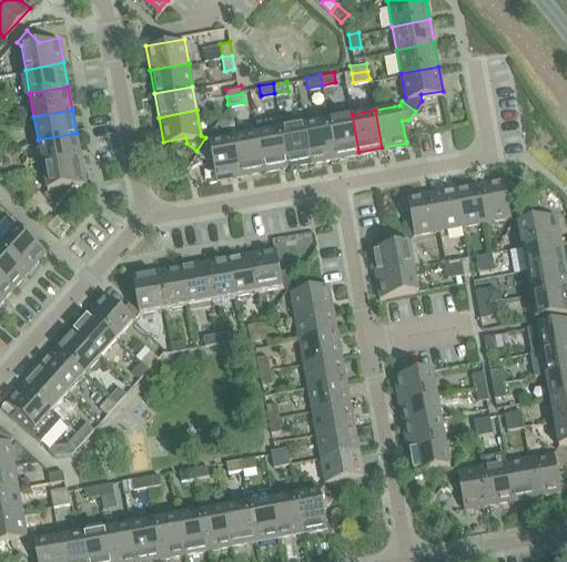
[(352,114),(327,119),(335,156),(358,152),(352,114)]
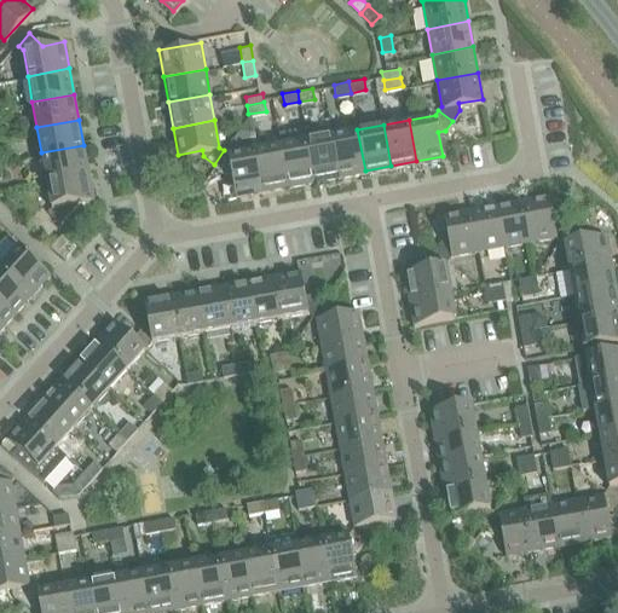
[(357,129),(331,134),(339,175),(365,171),(357,129)]
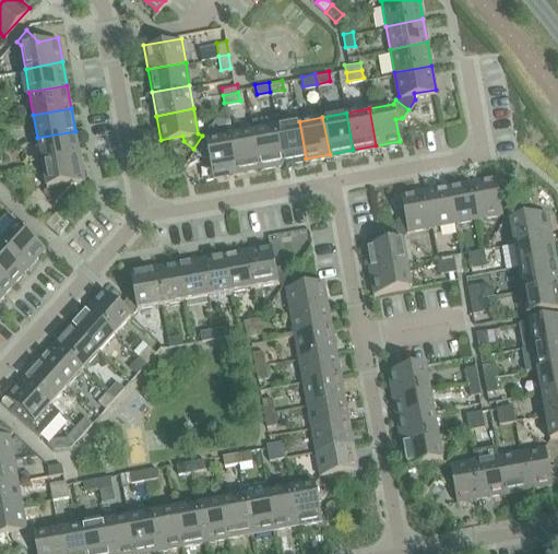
[(276,125),(283,163),(306,158),(299,121),(276,125)]
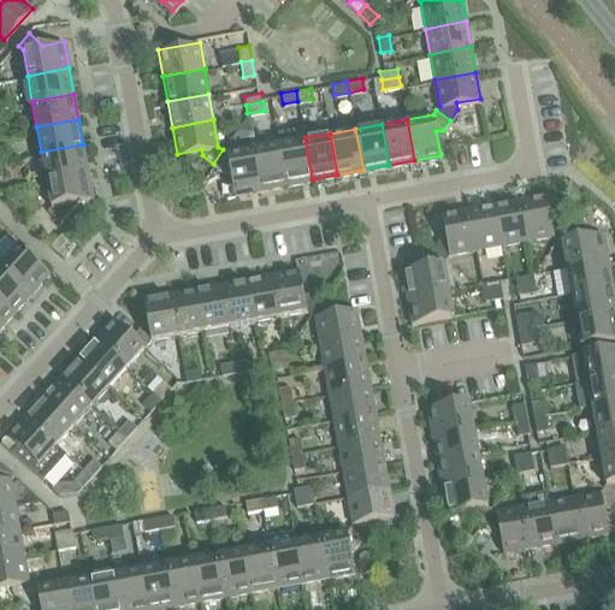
[(305,137),(279,142),(287,184),(312,179),(305,137)]
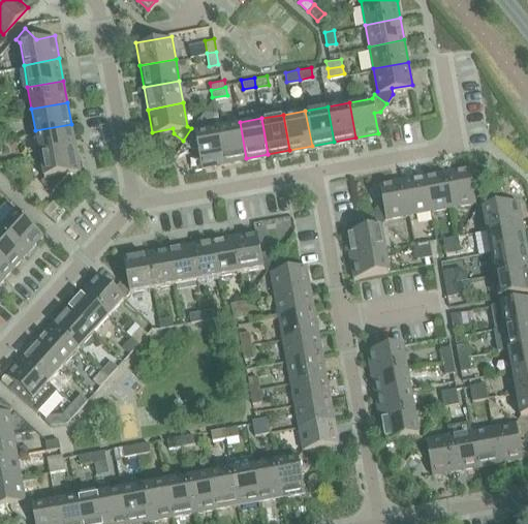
[(240,122),(217,126),(224,162),(246,158),(240,122)]
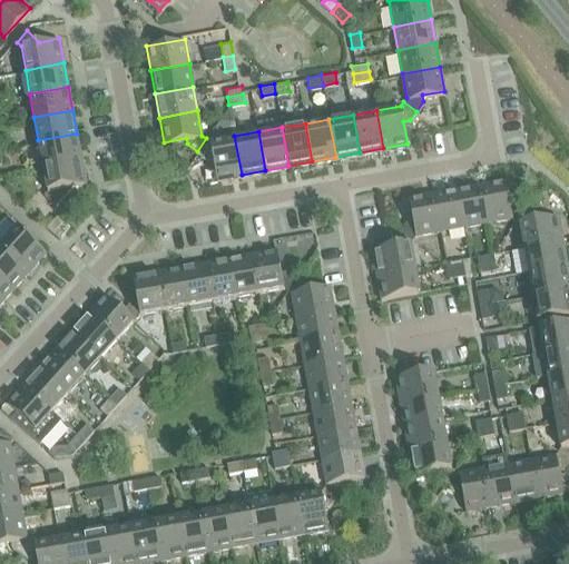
[(38,140),(42,165),(81,157),(77,134),(38,140)]
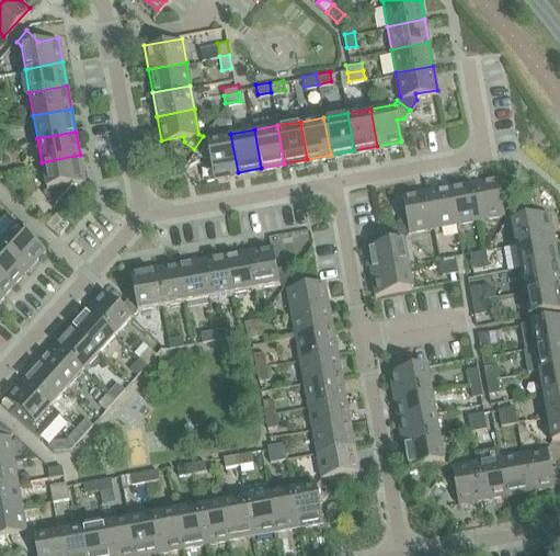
[(203,136),(194,149),(203,156),(209,155),(214,177),(238,172),(230,134),(206,138),(203,136)]
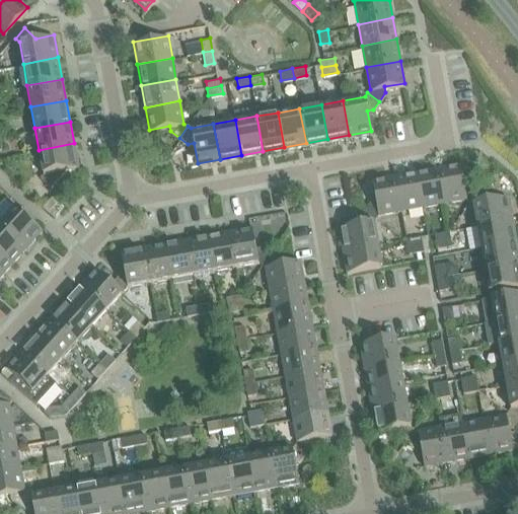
[(74,143),(39,150),(43,171),(40,175),(50,185),(65,168),(78,165),(74,143)]
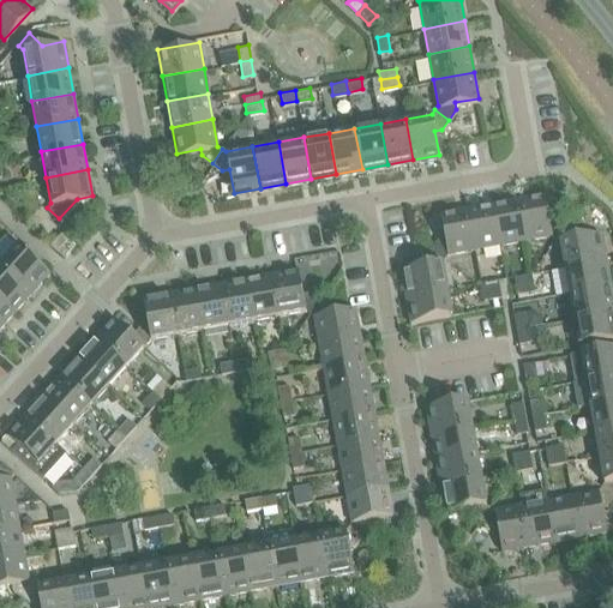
[(551,233),(556,236),(565,222),(554,215),(548,216),(544,192),(517,197),(524,238),(551,233)]
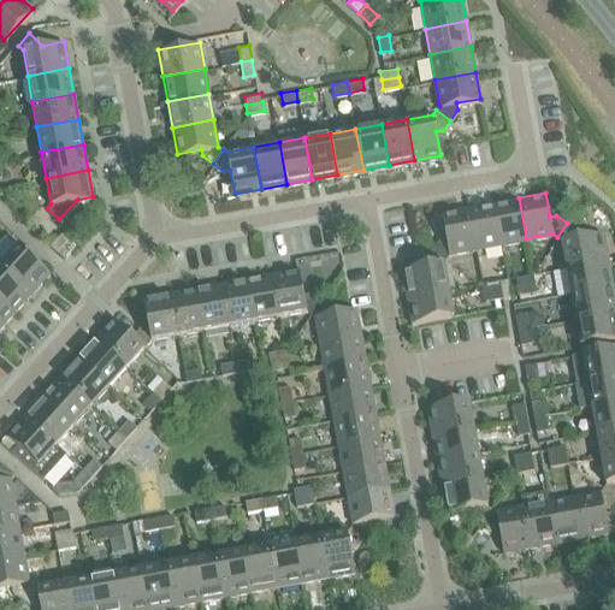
[(501,243),(526,238),(519,197),(494,202),(501,243)]
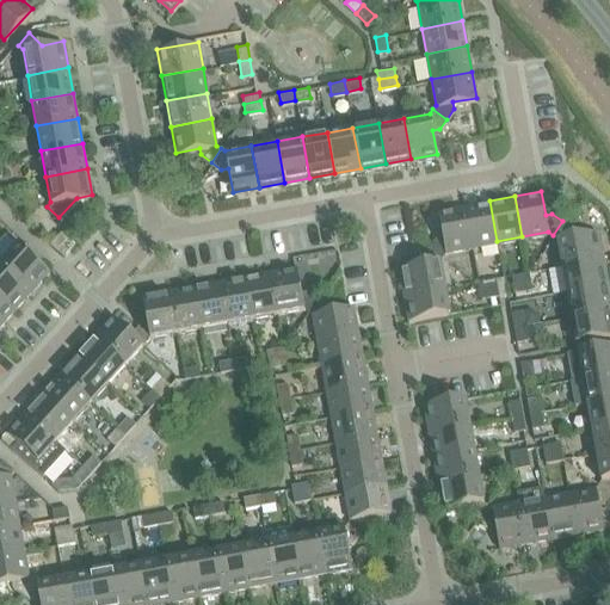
[(472,246),(497,241),(490,201),(464,205),(472,246)]
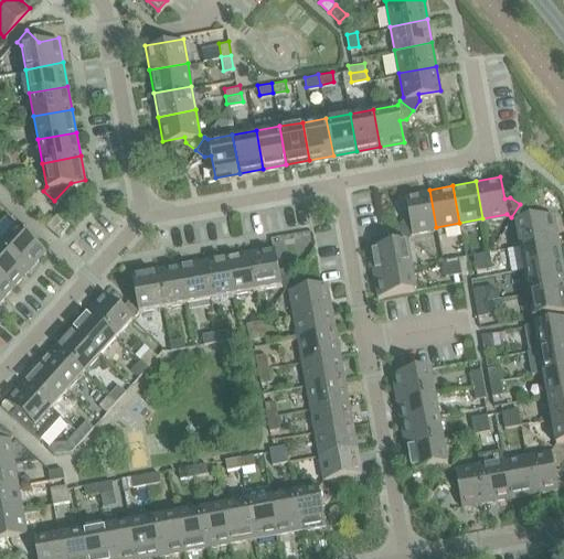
[(412,232),(436,227),(429,190),(404,194),(408,216),(403,217),(396,226),(408,236),(412,232)]
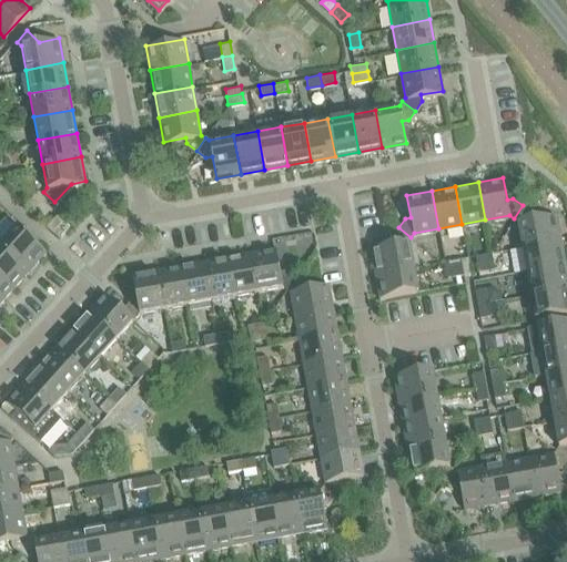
[(517,221),(522,245),(560,238),(556,214),(534,217),(533,212),(523,205),(514,218),(517,221)]
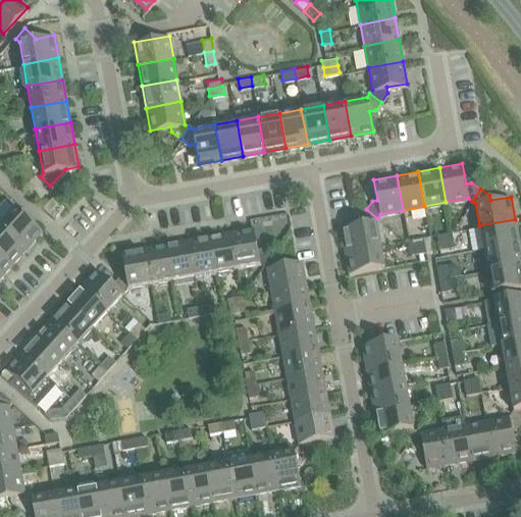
[(42,207),(54,217),(62,207),(51,197),(42,207)]
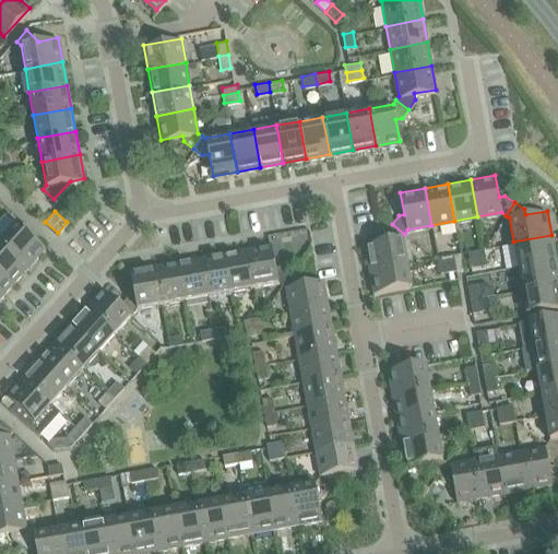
[(16,221),(0,239),(28,266),(45,247),(16,221)]
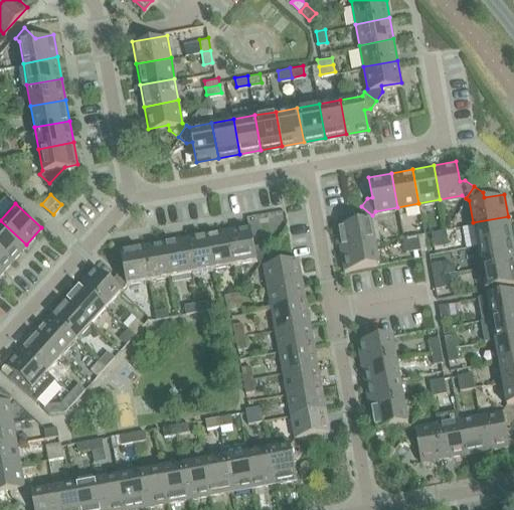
[(370,218),(372,215),(361,206),(355,215),(356,221),(336,224),(340,246),(374,240),(370,218)]
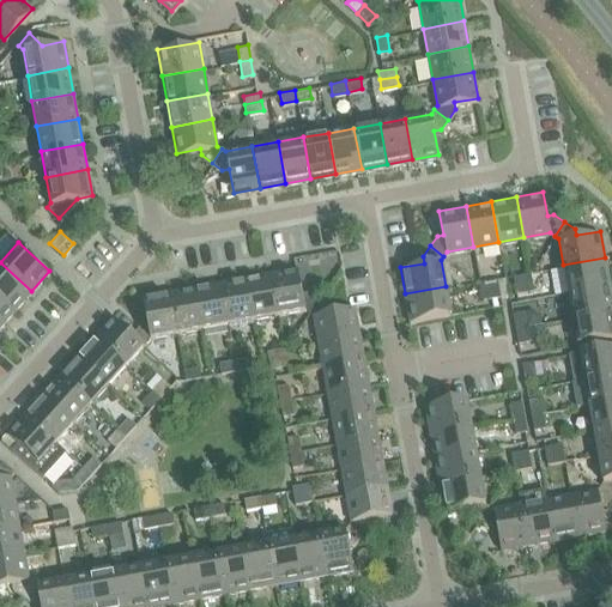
[(563,265),(568,290),(610,283),(605,258),(563,265)]
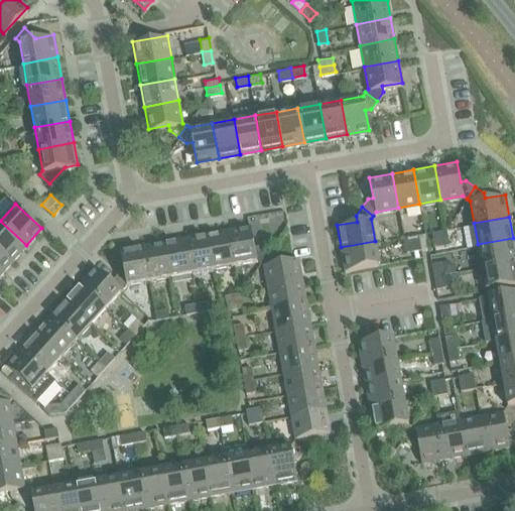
[(0,221),(0,250),(11,260),(26,245),(0,221)]
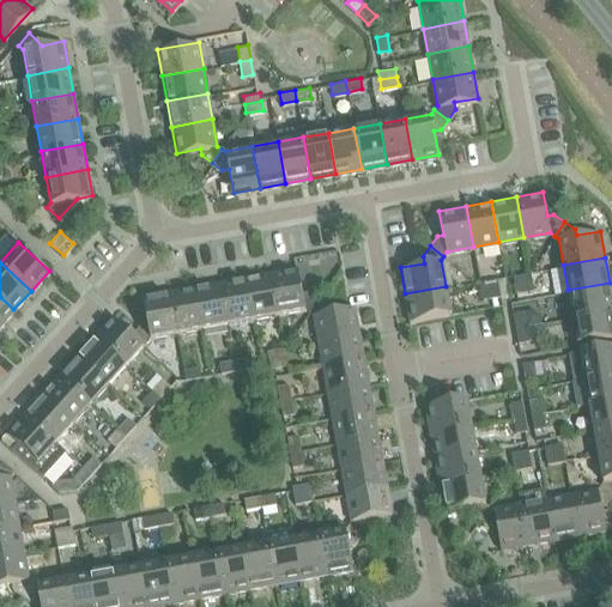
[(297,266),(271,271),(278,313),(304,308),(308,310),(319,297),(308,289),(301,290),(297,266)]
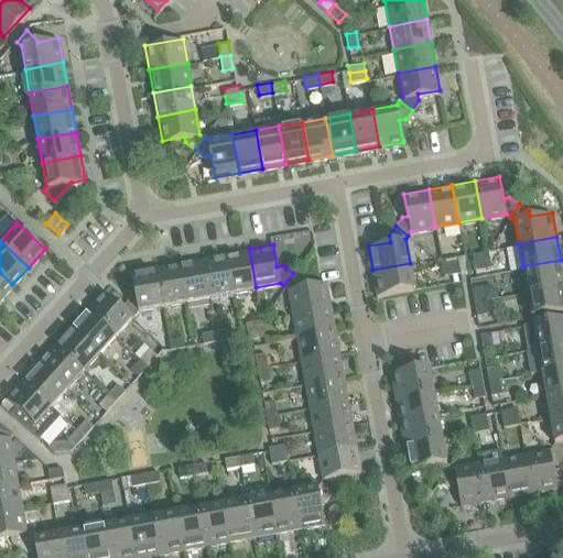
[(256,287),(249,249),(225,253),(233,292),(256,287)]
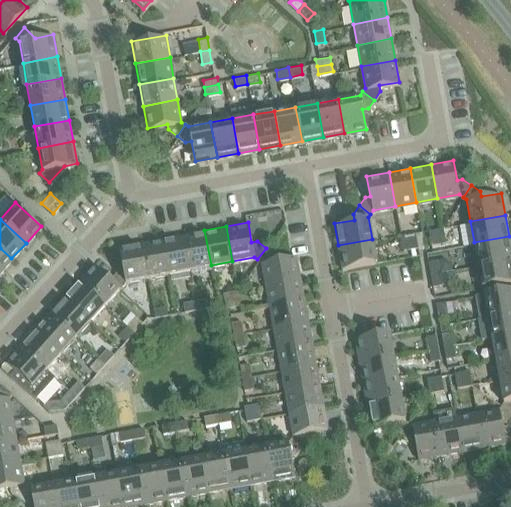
[(428,229),(429,236),(444,234),(442,226),(428,229)]
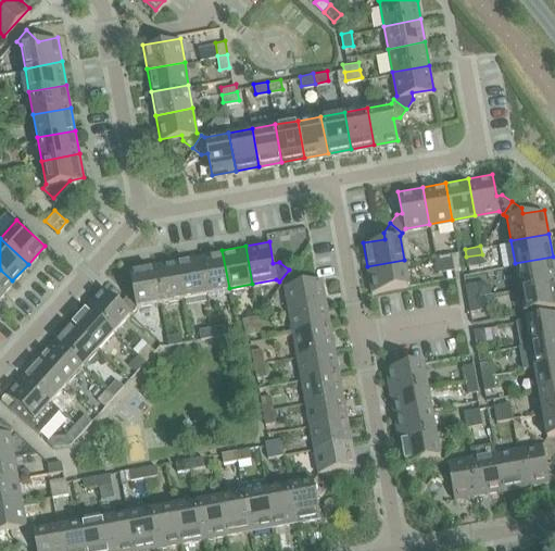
[(206,292),(229,288),(222,250),(199,254),(206,292)]
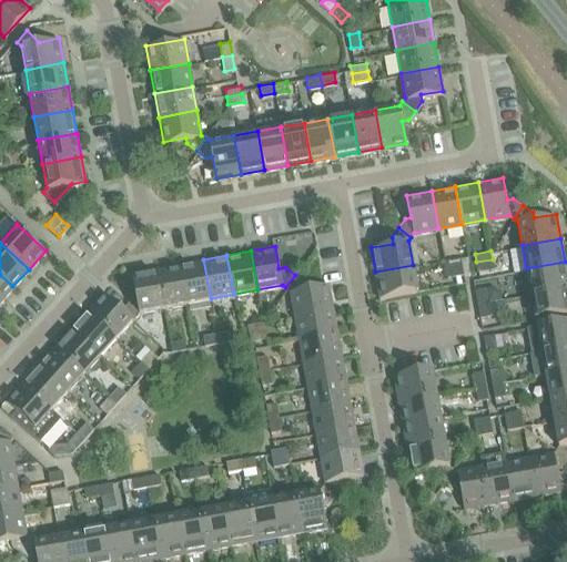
[(444,259),(445,267),(462,265),(459,256),(444,259)]
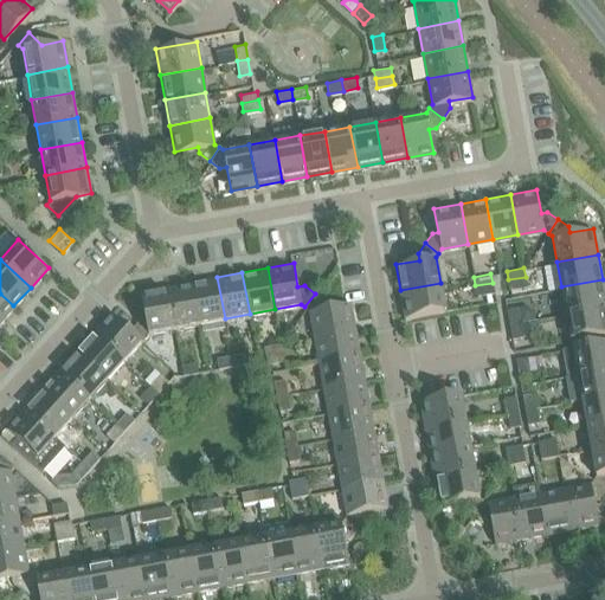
[(199,323),(225,318),(217,277),(192,282),(199,323)]
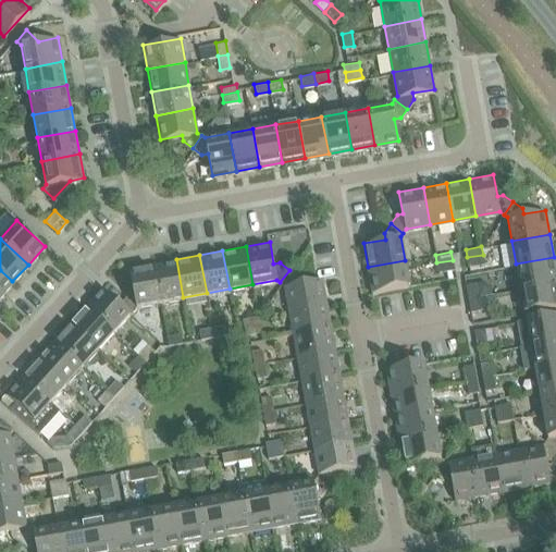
[(483,255),(467,257),(469,265),(484,262),(483,255)]
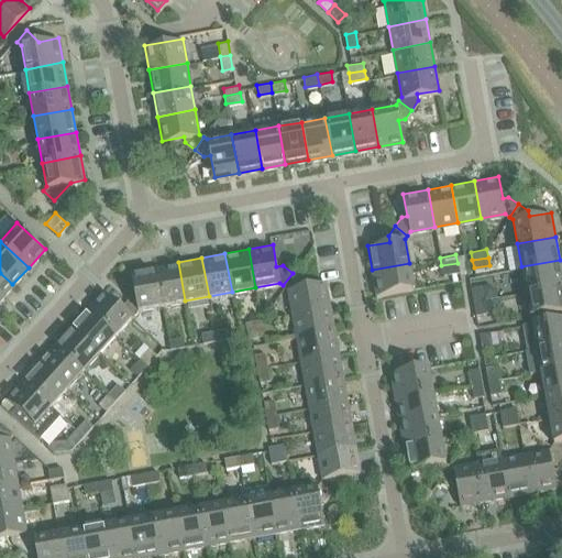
[(521,266),(526,291),(561,283),(561,274),(560,260),(521,266)]
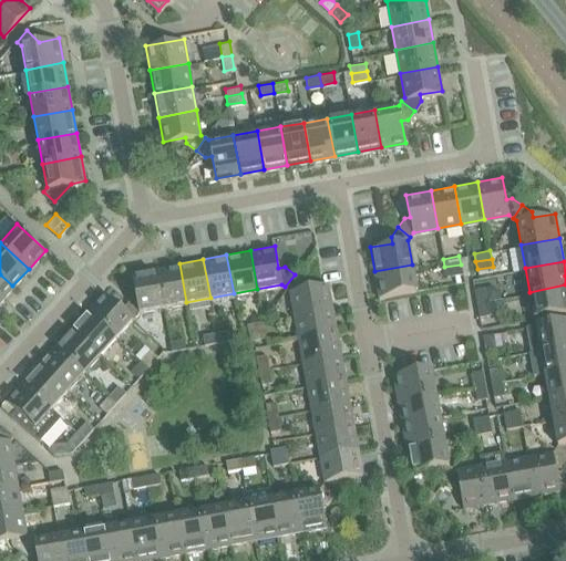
[(163,305),(186,302),(179,263),(156,268),(163,305)]
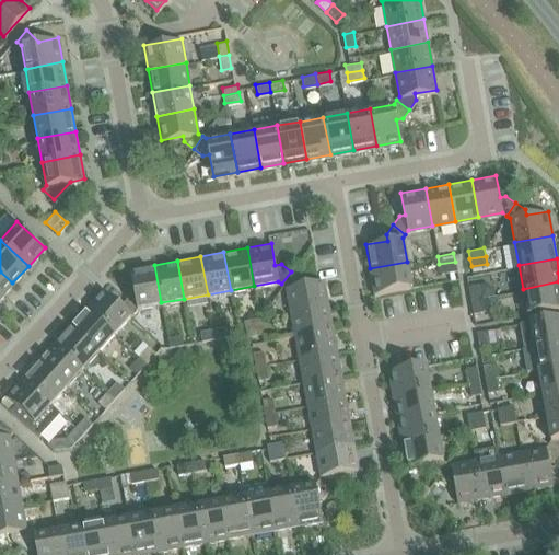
[(411,286),(407,262),(370,268),(374,292),(411,286)]
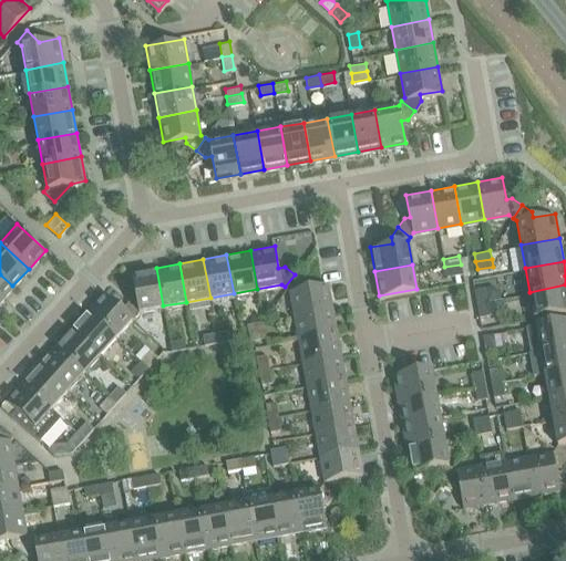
[(461,265),(444,267),(446,276),(462,272),(461,265)]
